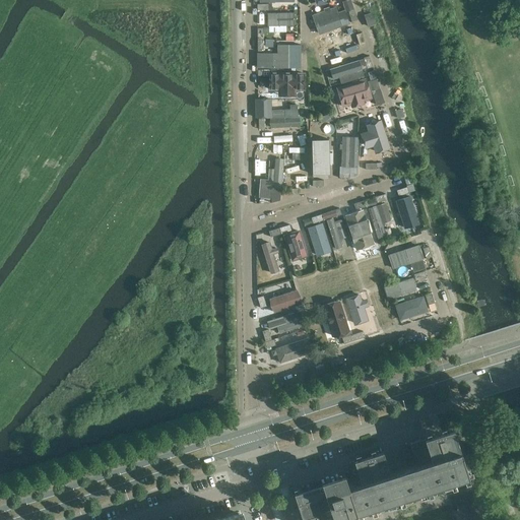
[(313,13),(320,34),(350,22),(345,9),(339,11),(337,4),(313,13)]
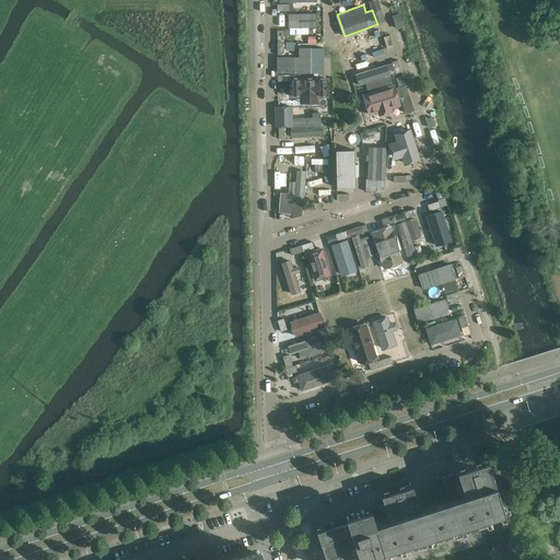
[(385,22),(382,10),(375,12),(378,23),(385,22)]
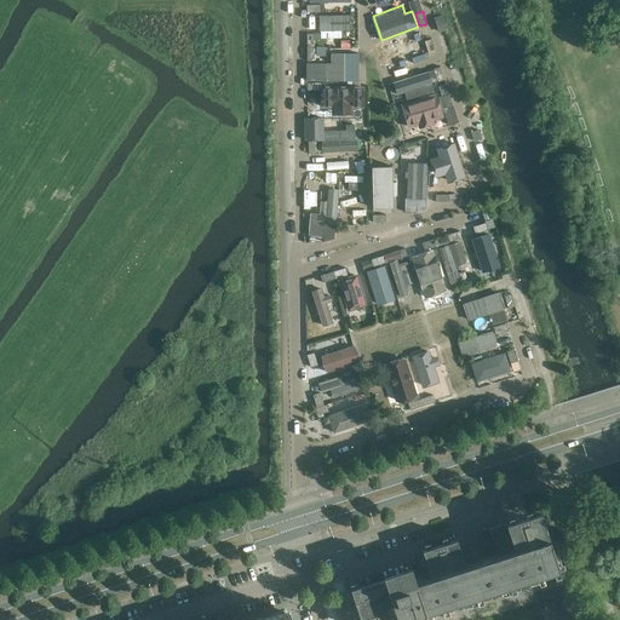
[(350,13),(319,13),(319,29),(320,29),(321,36),(339,36),(339,29),(350,29),(350,13)]
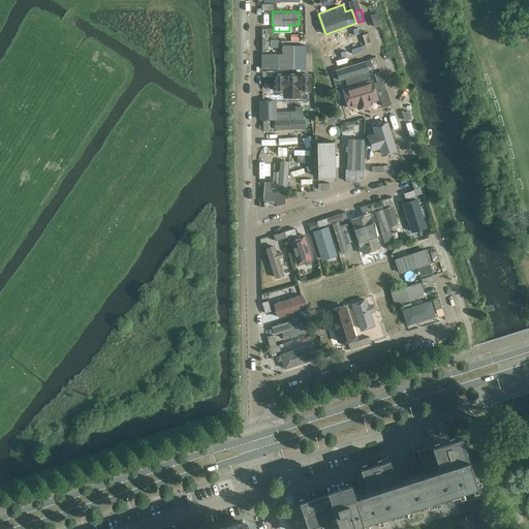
[(376,25),(382,23),(378,12),(372,14),(376,25)]
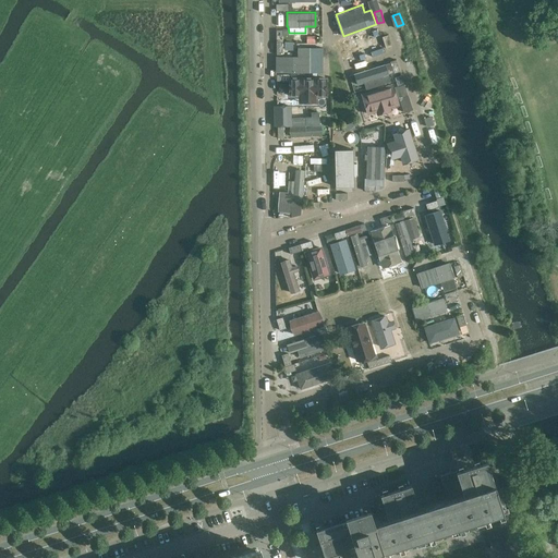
[(391,46),(388,35),(381,37),(386,48),(391,46)]
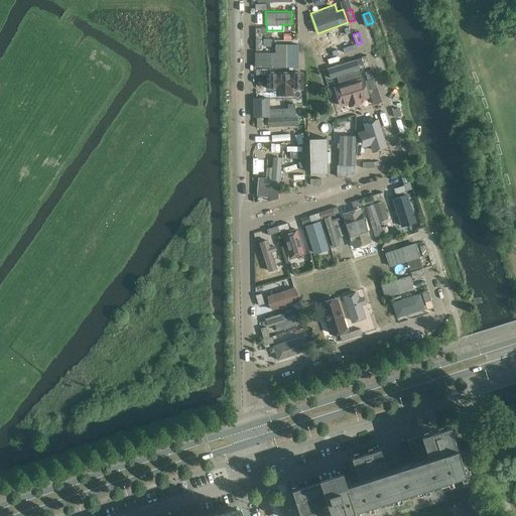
[(275,51),(254,51),(254,66),(298,67),(299,43),(275,42),(275,51)]
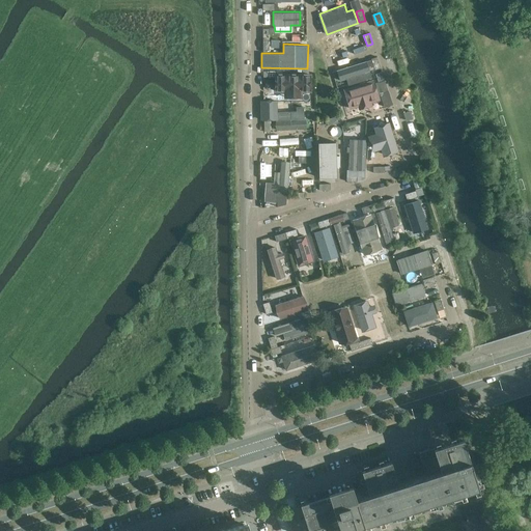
[(381,67),(376,57),(371,59),(374,70),(381,67)]
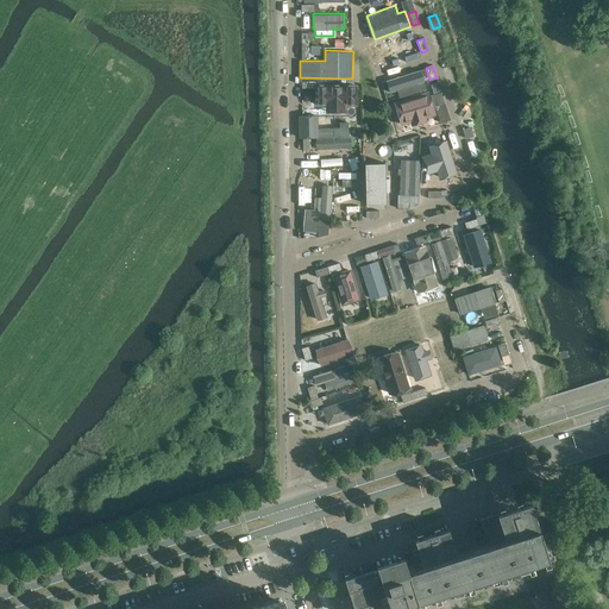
[(316,83),(315,104),(326,104),(326,112),(345,113),(345,105),(356,105),(356,85),(316,83)]
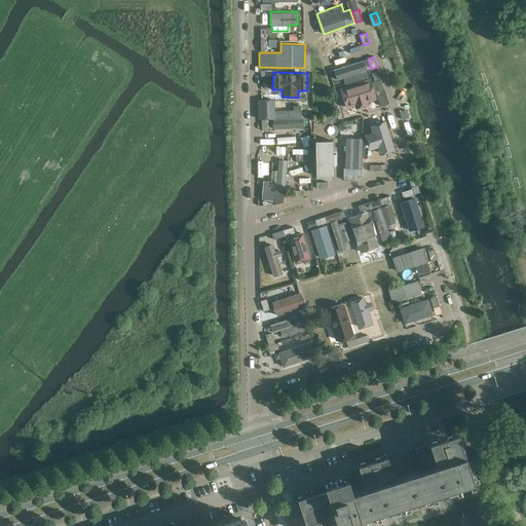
[(384,90),(381,80),(375,81),(378,92),(384,90)]
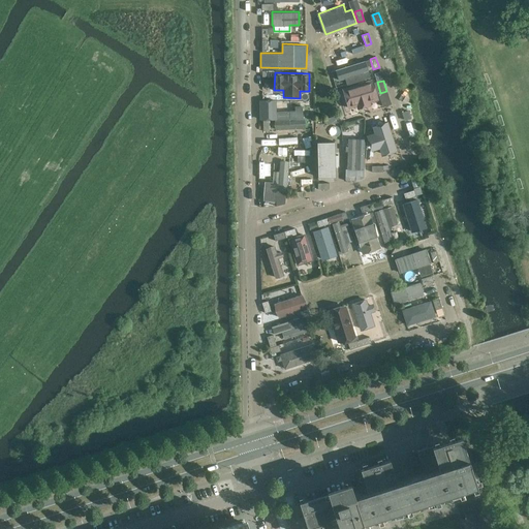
[(276,99),(260,99),(261,118),(274,118),(275,127),(304,126),(304,104),(293,104),(293,110),(276,110),(276,99)]
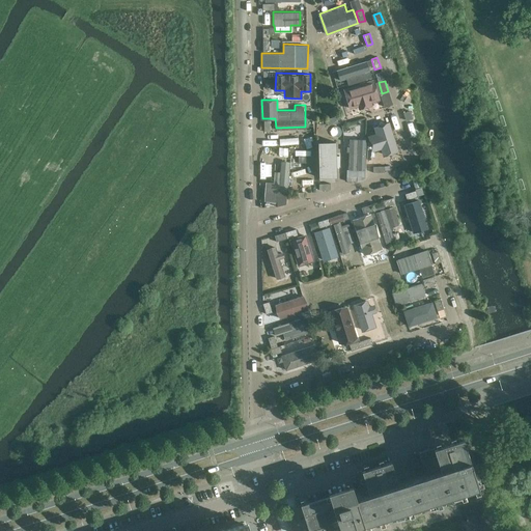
[(382,148),(384,155),(399,150),(391,121),(374,126),(376,133),(369,135),(373,150),(382,148)]
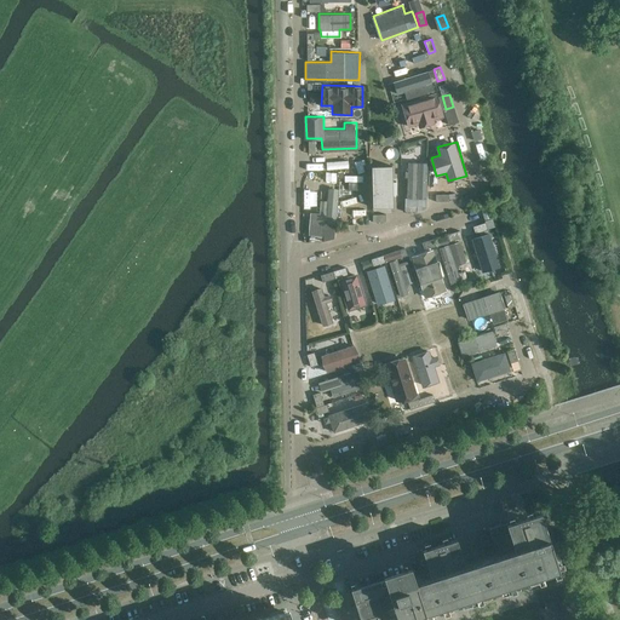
[(374,206),(394,205),(394,165),(373,165),(374,206)]
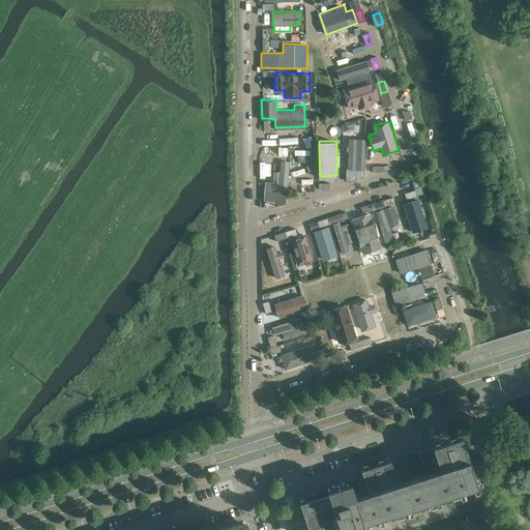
[(287,190),(289,160),(280,159),(278,172),(274,171),(273,182),(265,181),(263,199),(277,200),(278,190),(287,190)]
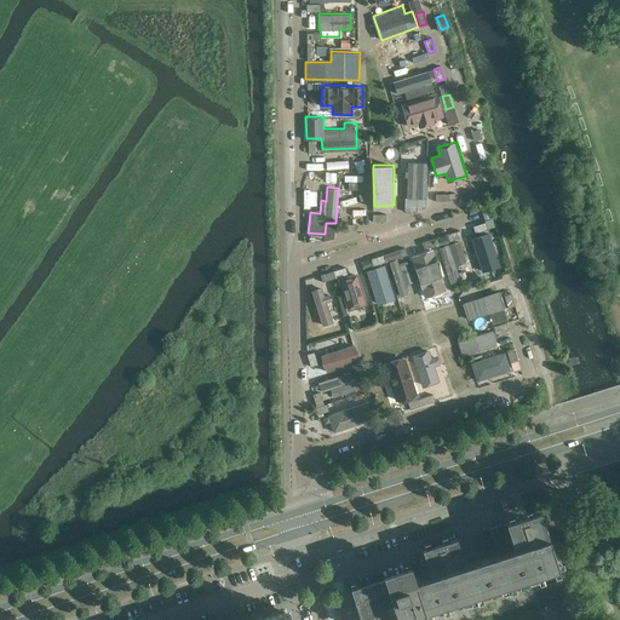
[(487,230),(484,223),(472,227),(475,234),(487,230)]
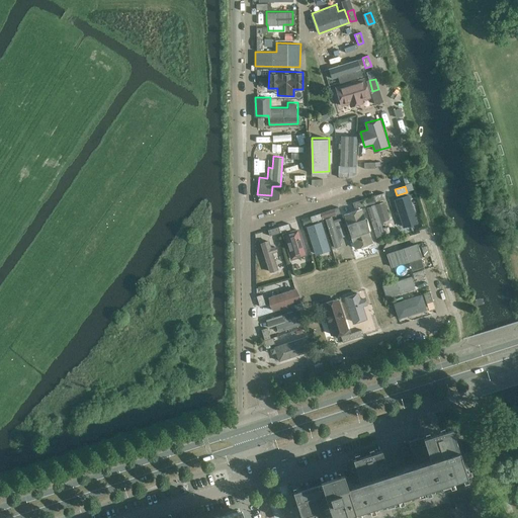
[(385,198),(383,193),(373,196),(375,202),(385,198)]
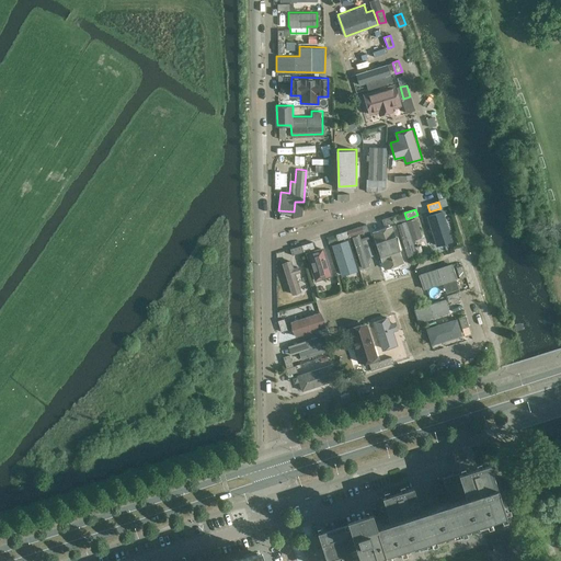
[(435,214),(428,216),(437,242),(444,240),(435,214)]
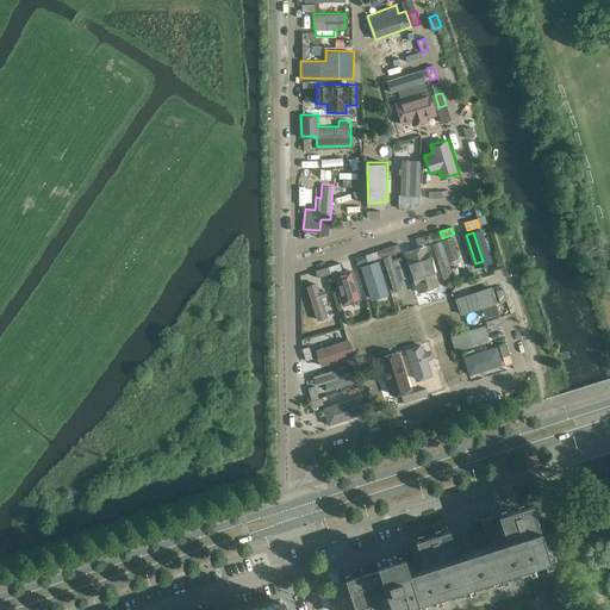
[(429,242),(427,235),(415,238),(417,246),(429,242)]
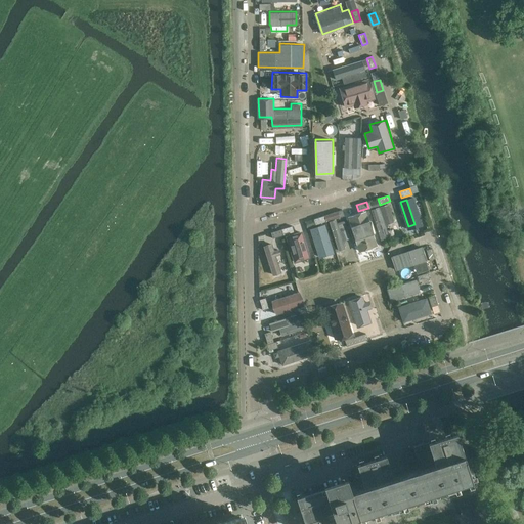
[(325,222),(324,216),(313,219),(315,225),(325,222)]
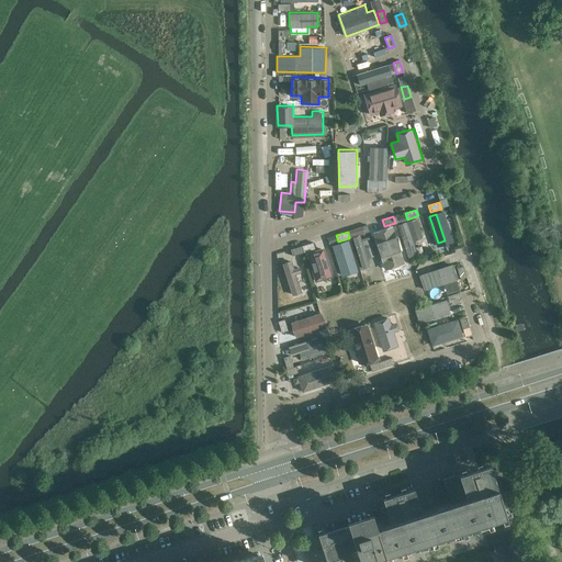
[(343,276),(359,270),(349,239),(332,245),(343,276)]
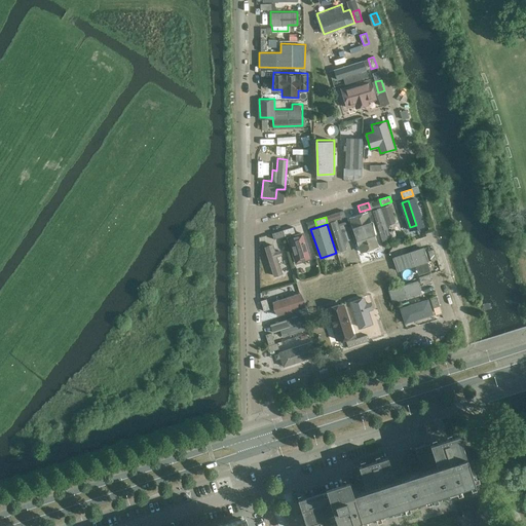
[(295,233),(293,227),(283,230),(285,236),(295,233)]
